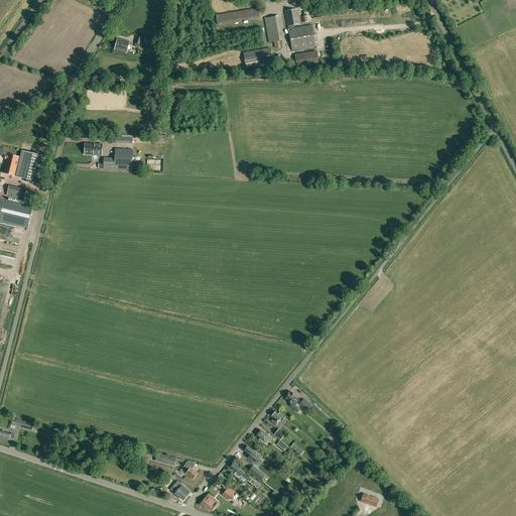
[(315,46),(311,25),(294,28),(294,25),(300,24),(297,9),(285,11),(292,50),(315,46)]
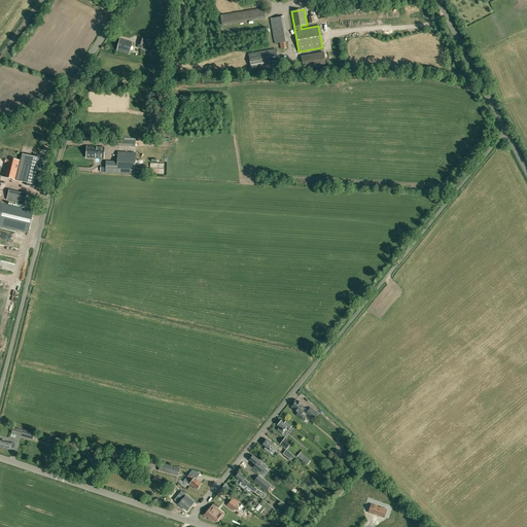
[(235,12),(223,13),(223,21),(246,19),(245,10),(235,11),(235,12)]
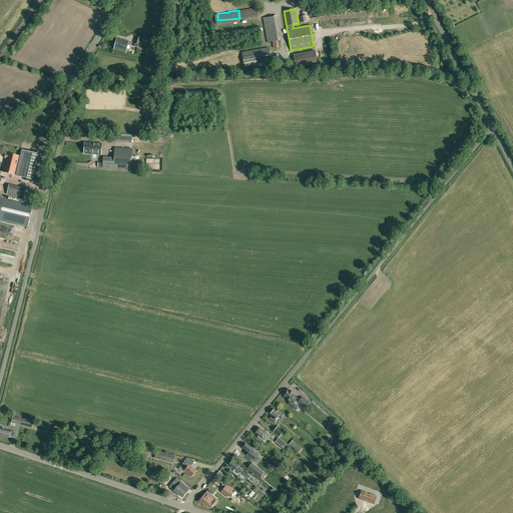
[(114,49),(120,51),(126,52),(129,41),(116,38),(114,49)]
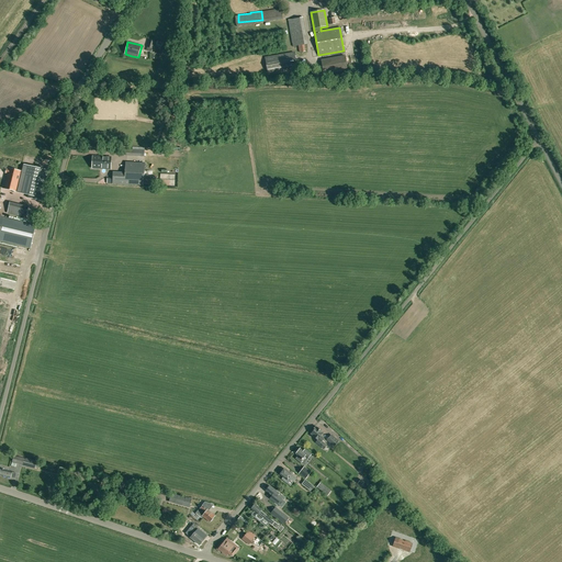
[(265,57),(268,75),(298,69),(294,52),(265,57)]
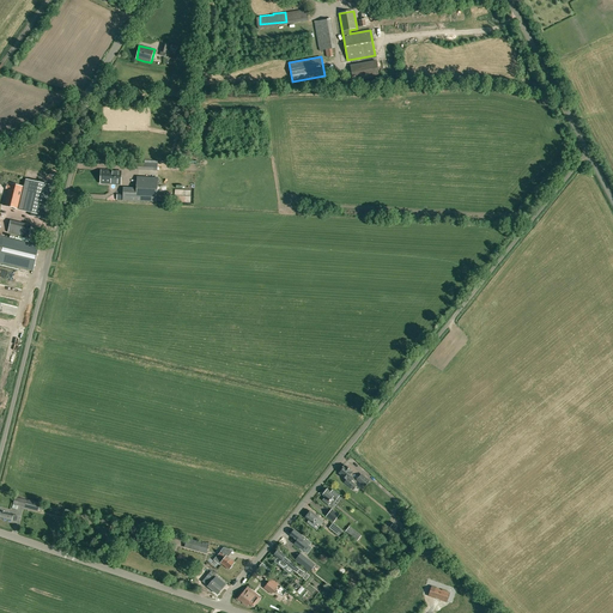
[(351,65),(353,80),(378,77),(376,61),(351,65)]
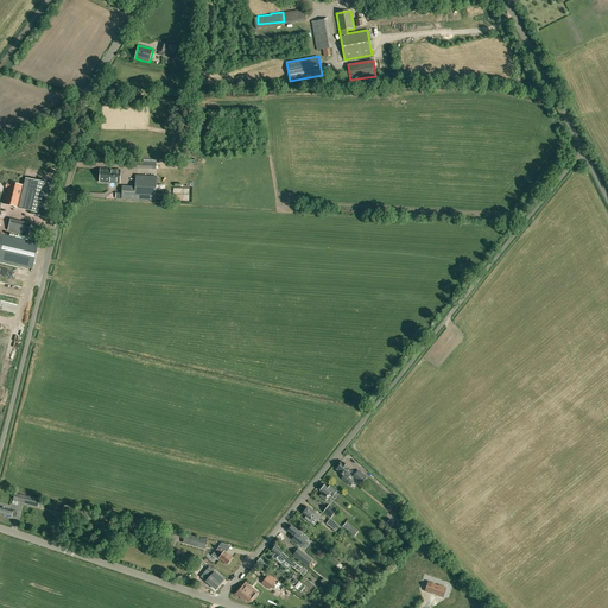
[(120,183),(120,170),(100,169),(100,182),(120,183)]
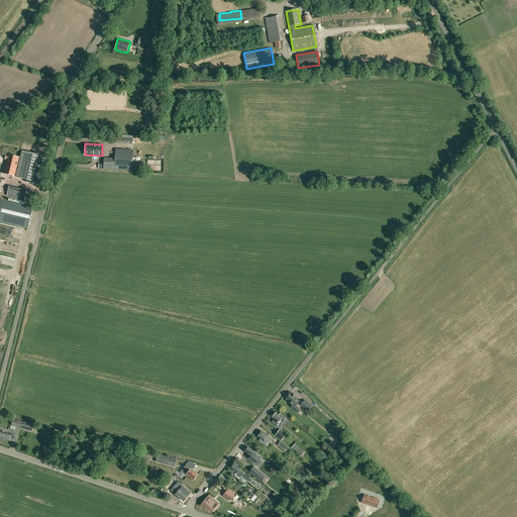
[(133,150),(121,149),(116,149),(115,160),(104,159),(103,169),(131,171),(133,150)]
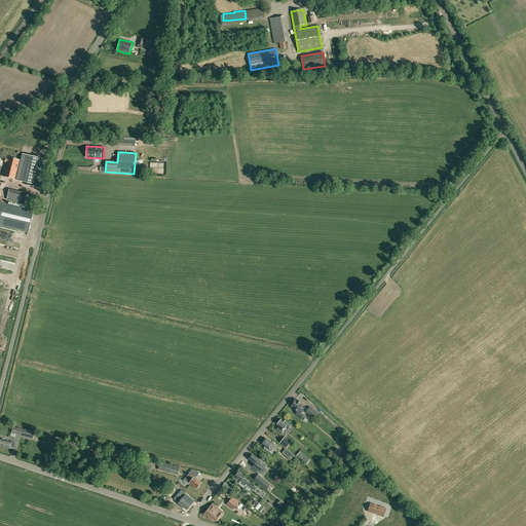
[(26,155),(20,181),(27,182),(26,185),(38,188),(45,159),(26,155)]
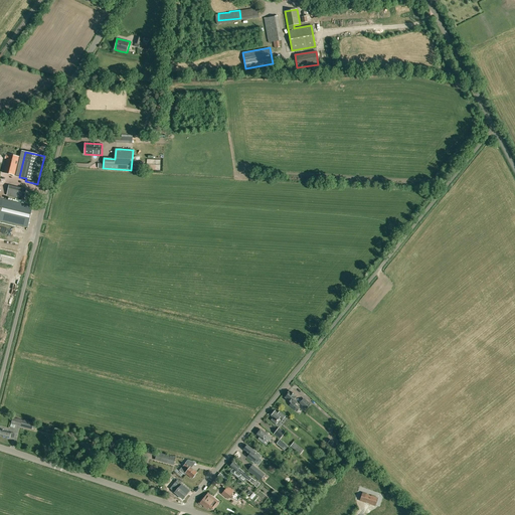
[(3,172),(15,175),(19,157),(7,154),(7,155),(6,155),(5,159),(6,159),(3,172)]
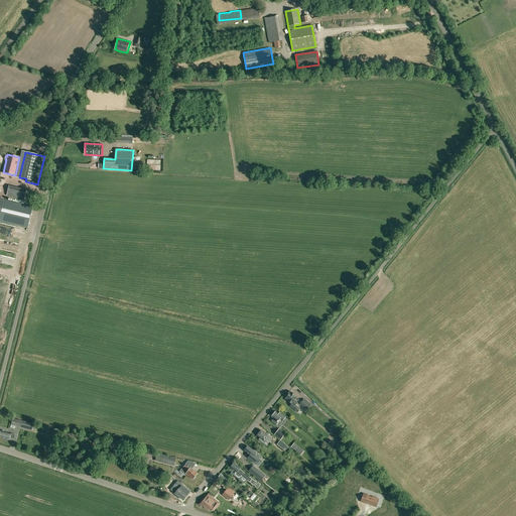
[(0,199),(0,220),(27,227),(32,207),(0,199)]
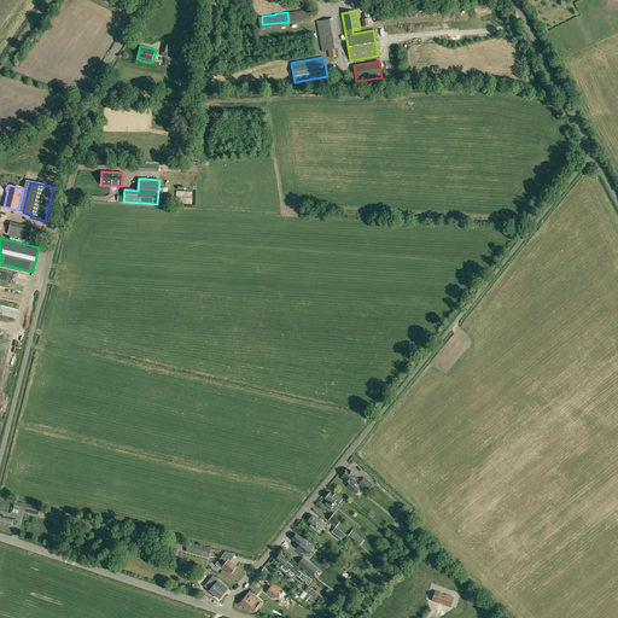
[(345,481),(349,484),(349,483),(350,484),(348,487),(356,494),(359,489),(354,485),(356,482),(353,479),(355,476),(347,468),(343,473),(344,474),(342,477),(345,481)]
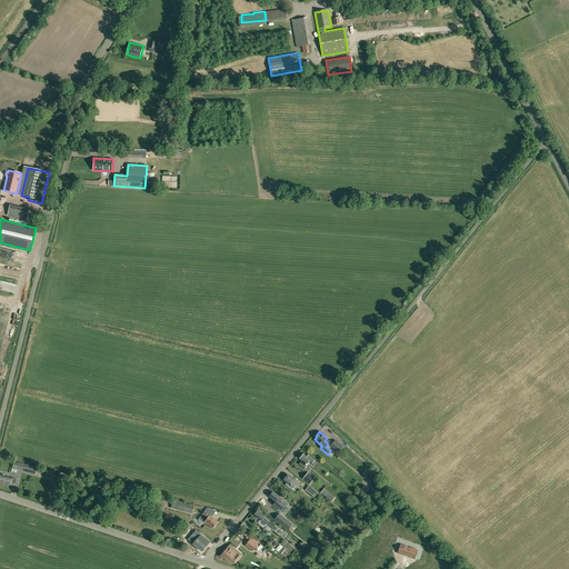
[(343,447),(336,440),(331,446),(339,451),(343,447)]
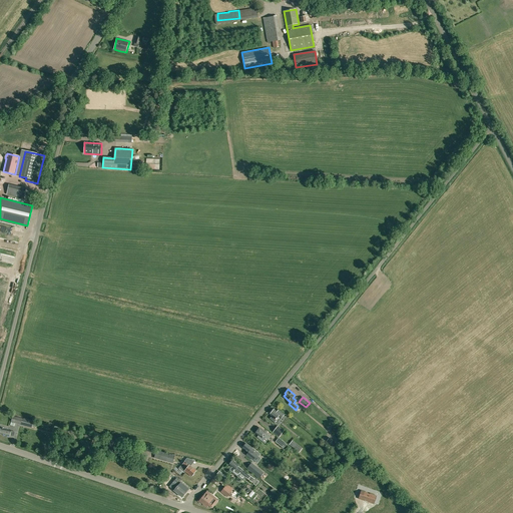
[(272,411),(270,413),(271,414),(273,416),(271,418),(275,421),(277,419),(279,416),(281,419),(282,418),(283,416),(285,415),(279,410),(278,411),(275,408),(274,410),(272,412),(272,411)]
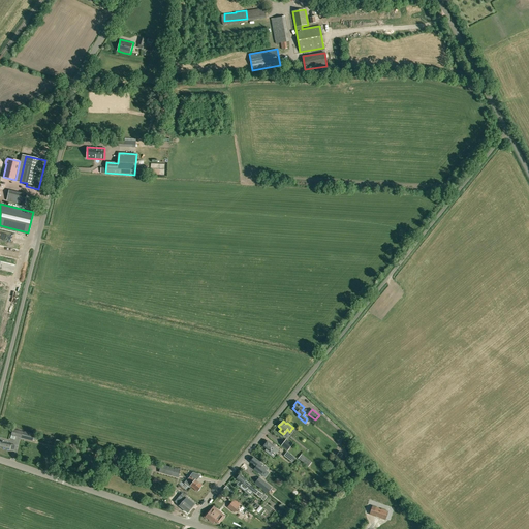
[(16,436),(33,441),(34,434),(24,432),(13,430),(10,438),(14,439),(16,436)]
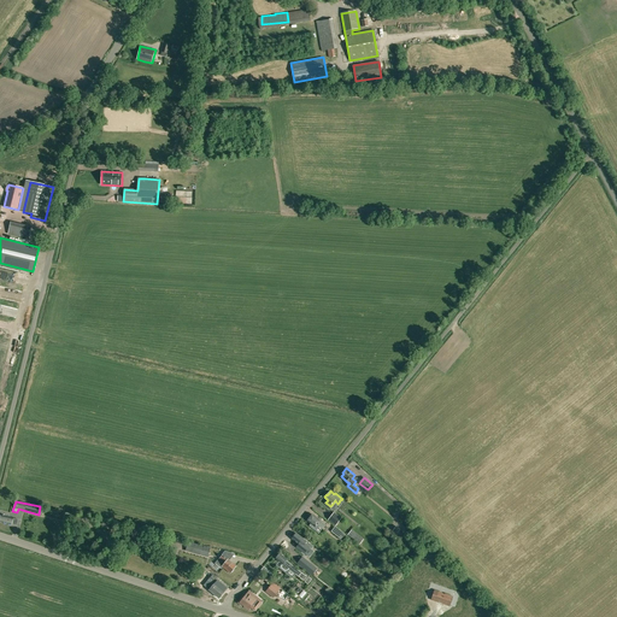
[(333,512),(328,519),(334,524),(340,518),(333,512)]
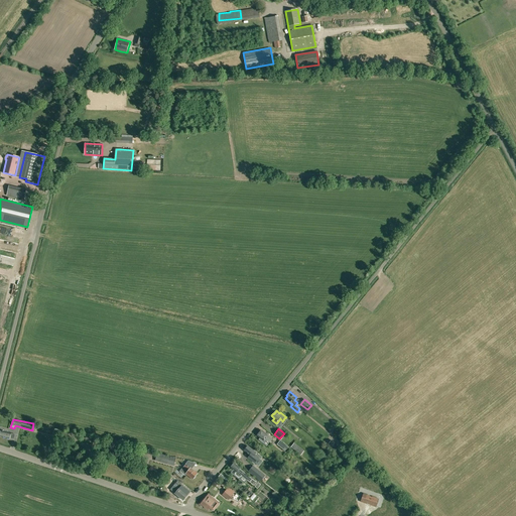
[(261,430),(257,434),(257,435),(260,438),(259,439),(263,442),(266,438),(270,441),(272,438),(265,432),(264,433),(261,430)]
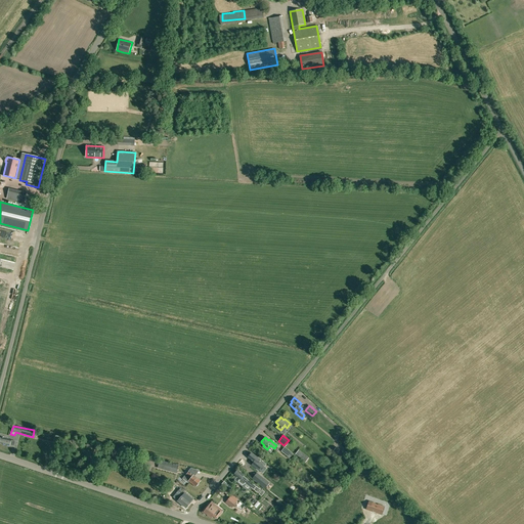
[(11,440),(1,438),(0,442),(0,443),(10,446),(10,445),(14,446),(16,441),(11,440)]
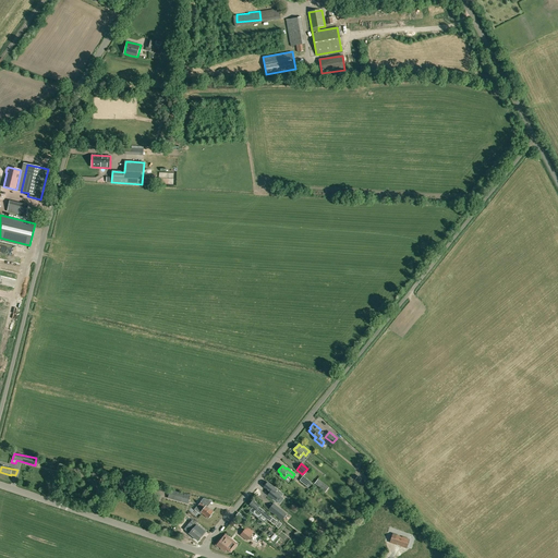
[(69,468),(67,478),(75,481),(79,471),(69,468)]
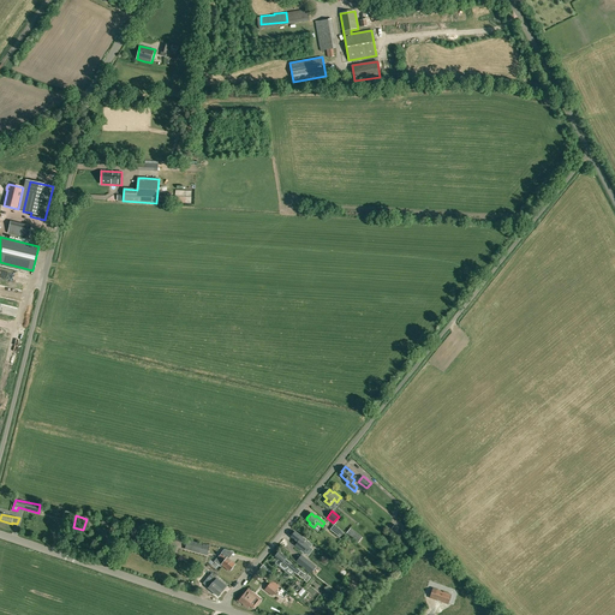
[(340,537),(344,532),(334,525),(330,530),(340,537)]
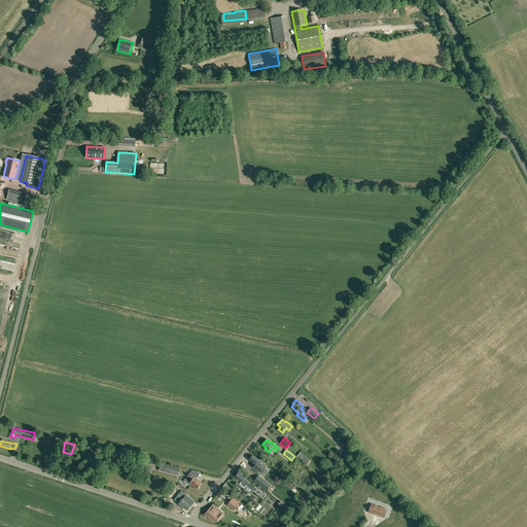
[(251,457),(249,459),(250,460),(251,461),(255,464),(253,467),(260,472),(264,468),(266,469),(268,466),(261,462),(260,461),(253,456),(252,458),(251,457)]
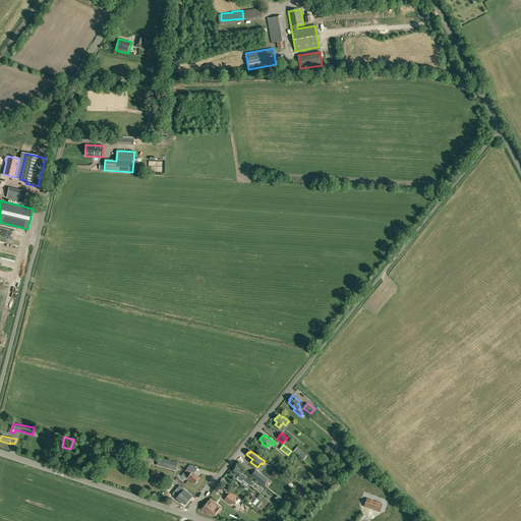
[(159,459),(157,466),(176,471),(177,463),(159,459)]
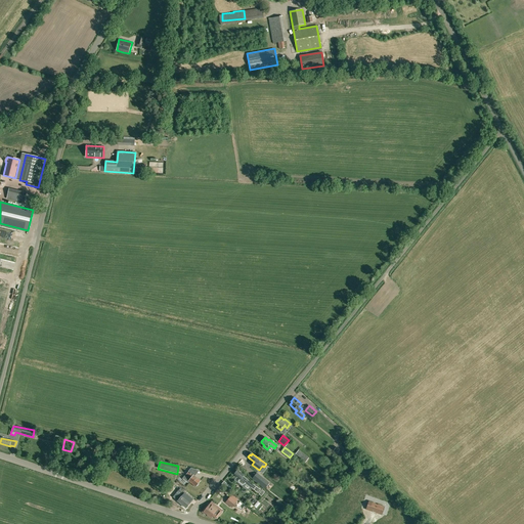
[(254,489),(256,486),(244,475),(237,470),(234,474),(241,479),(239,480),(239,482),(242,484),(247,483),(254,489)]
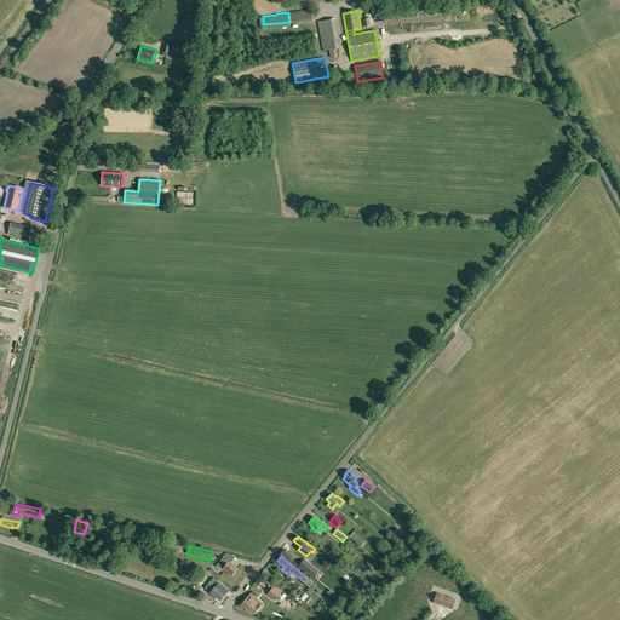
[(231,575),(233,575),(234,575),(235,573),(235,572),(237,569),(229,562),(224,558),(217,567),(223,572),(224,569),(231,575)]
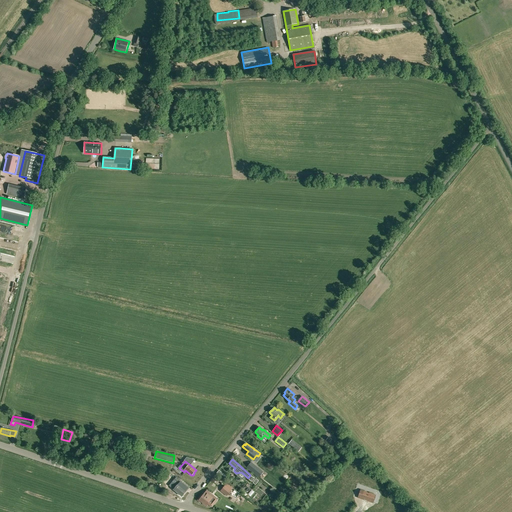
[(255,467),(252,471),(259,477),(262,472),(255,467)]
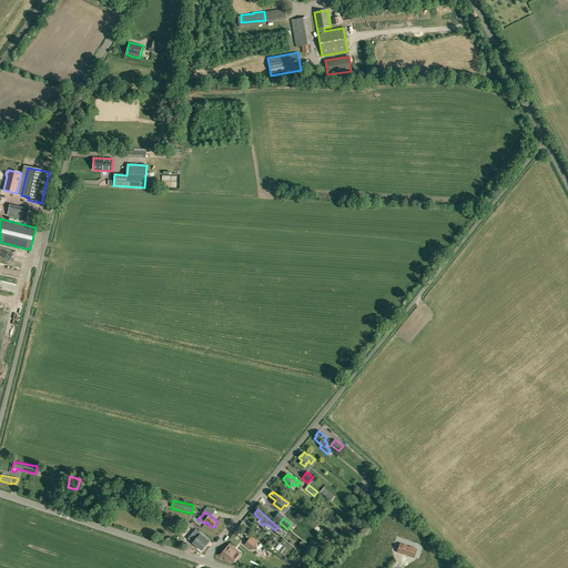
[(202,550),(209,541),(200,535),(200,534),(195,529),(193,533),(198,537),(193,544),(202,550)]
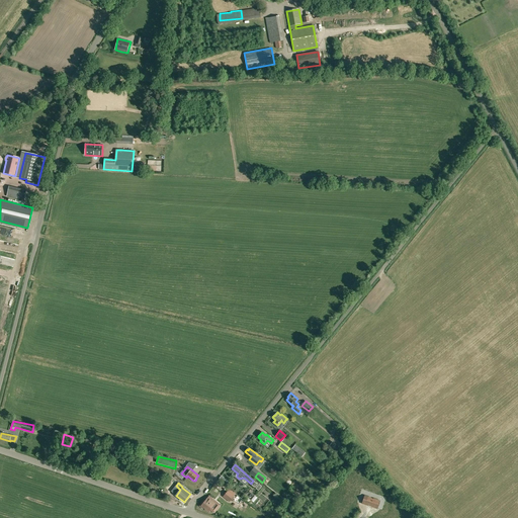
[(229,489),(224,496),(230,501),(233,498),(236,494),(229,489)]
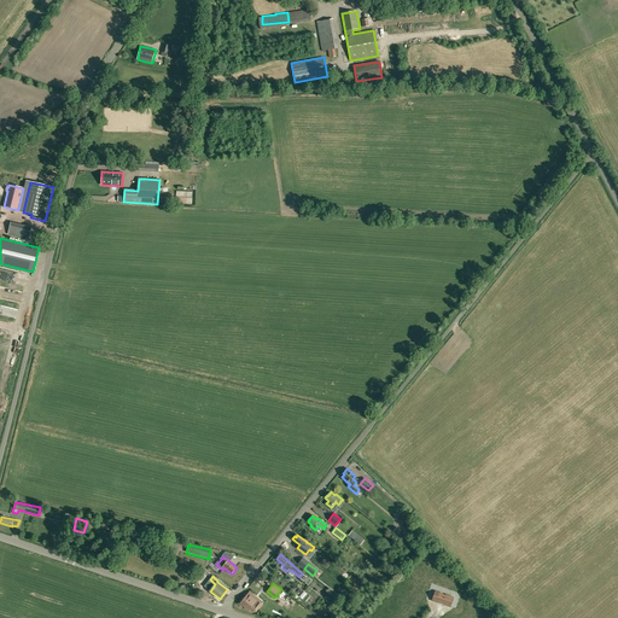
[(243,598),(238,604),(243,607),(244,606),(249,610),(250,608),(251,607),(252,608),(257,602),(252,599),(255,596),(251,593),(248,598),(246,596),(244,599),(243,598)]
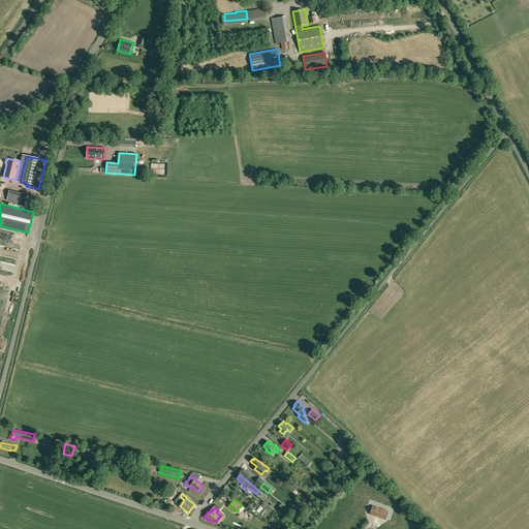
[(387,511),(381,509),(373,507),(370,514),(384,519),(387,511)]
